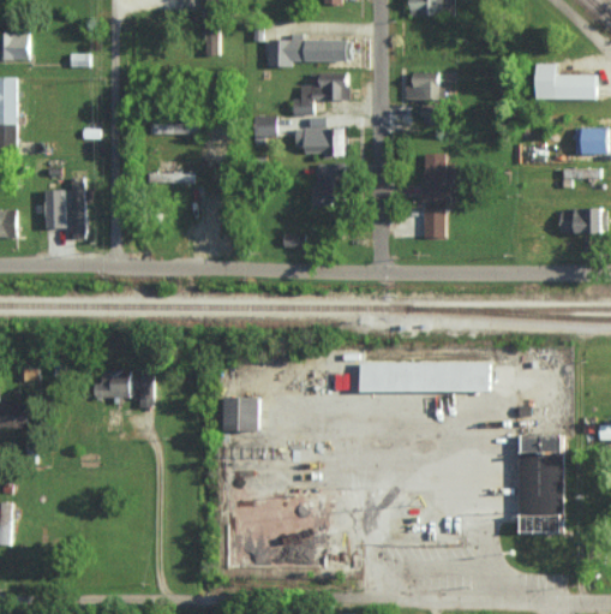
[(204,0),(204,33),(215,34),(215,0),(204,0)]
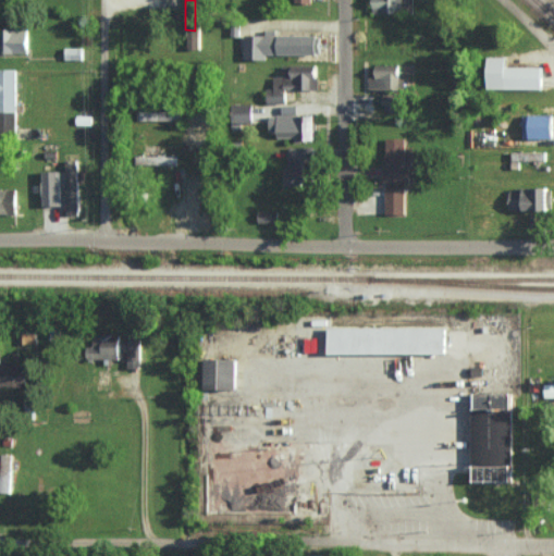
[(409,0),(370,0),(370,13),(410,14),(409,0)]
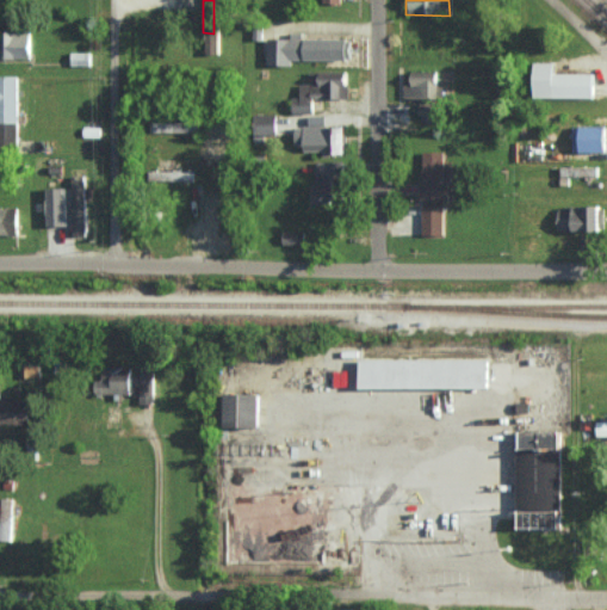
[(0,59),(28,60),(28,34),(0,31),(0,59)]
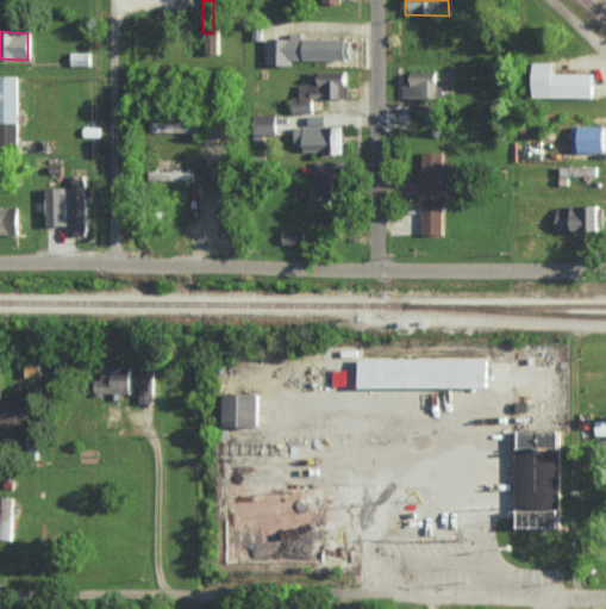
[(299,38),(299,33),(288,33),(288,39),(264,38),(264,53),(255,53),(254,66),(288,66),(288,60),(348,61),(348,39),(299,38)]
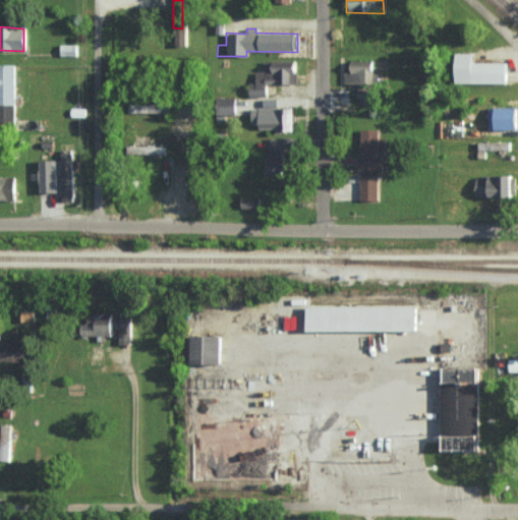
[(75,56),(75,45),(58,45),(58,56),(75,56)]
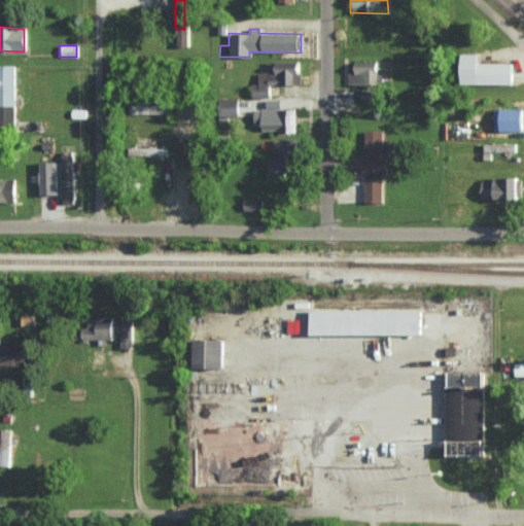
[(511,63),(477,64),(477,55),(460,55),(460,85),(511,84),(511,63)]
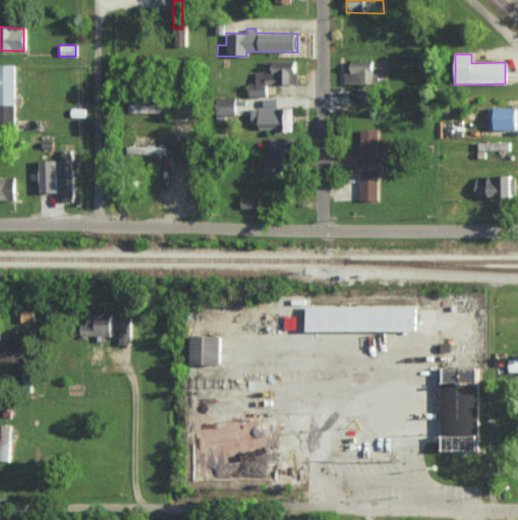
[(342,72),(342,84),(371,83),(370,60),(349,61),(349,72),(342,72)]
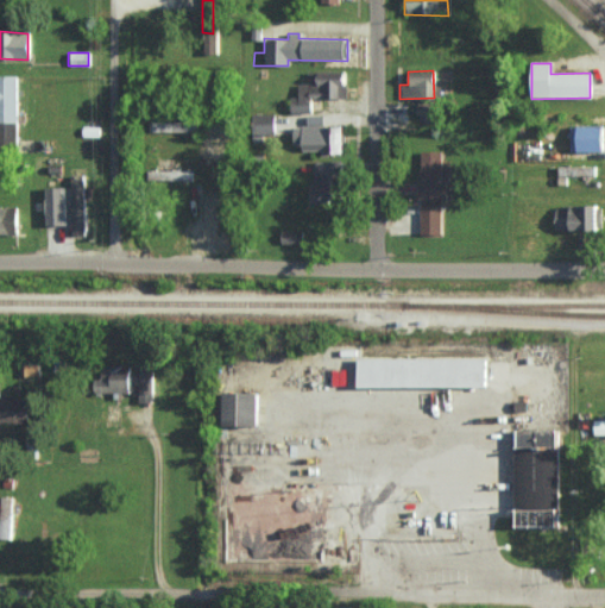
[(342,71),(306,73),(306,85),(296,85),(296,98),(289,98),(289,113),(309,113),(309,100),(344,99),(342,71)]
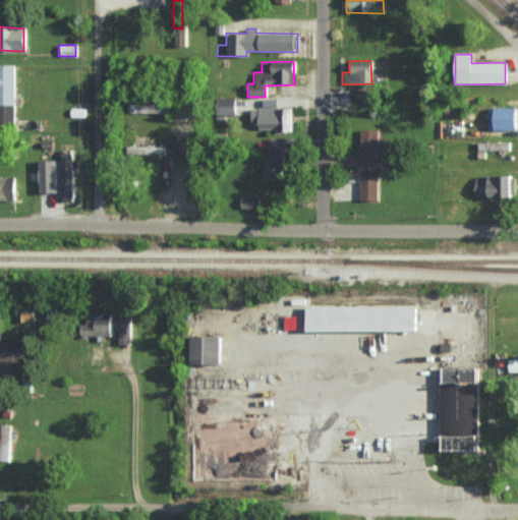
[(12,65),(0,65),(0,125),(12,125),(12,65)]
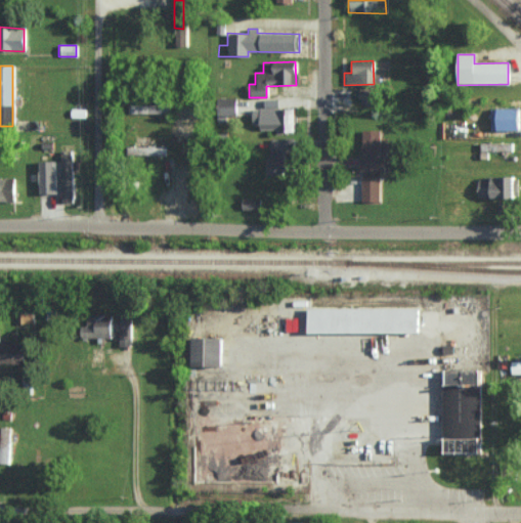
[(234,117),(234,98),(216,99),(216,117),(234,117)]
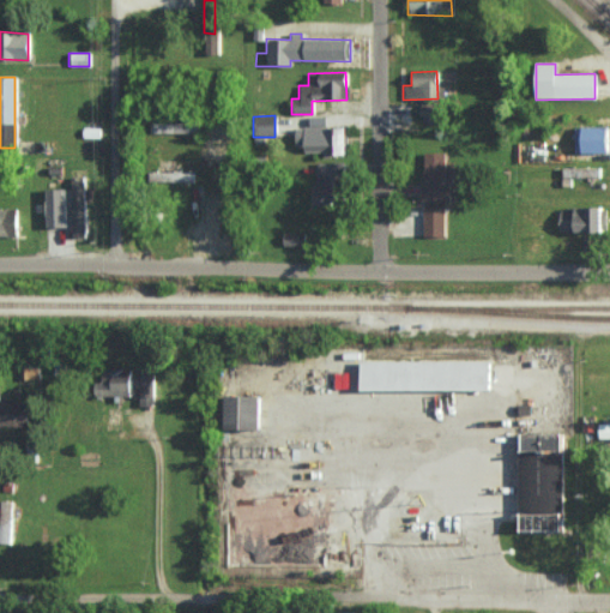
[(342,128),(322,128),(322,126),(319,126),(318,118),(309,118),(309,128),(294,128),(294,144),(302,144),(302,152),(321,152),(321,156),(342,156),(342,128)]
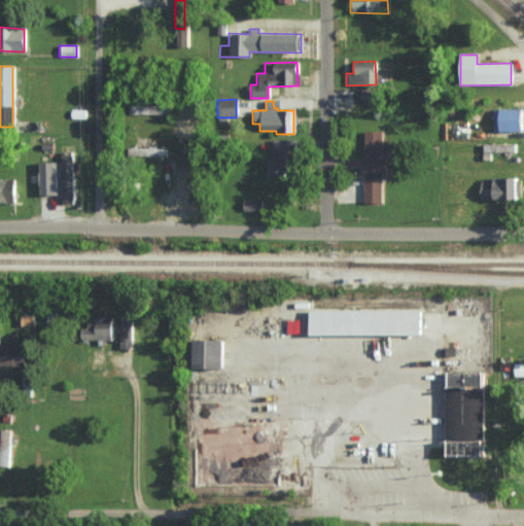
[(168,114),(167,105),(128,106),(128,114),(168,114)]
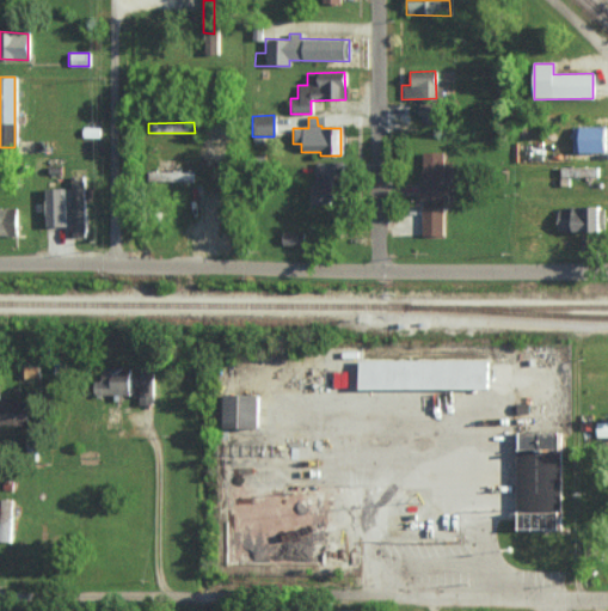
[(603,153),(605,127),(579,127),(578,153),(603,153)]
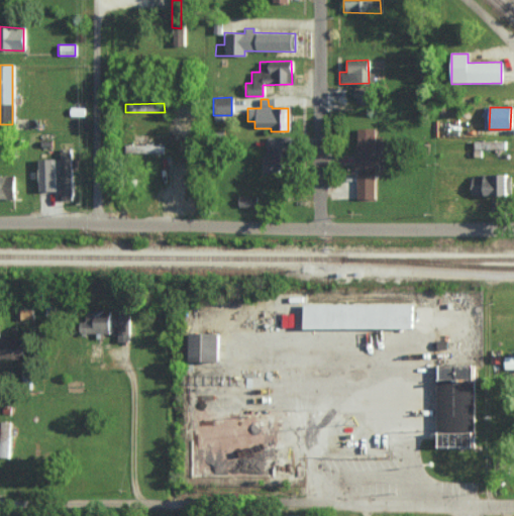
[(374,155),(374,129),(354,128),(354,168),(378,169),(378,155),(374,155)]
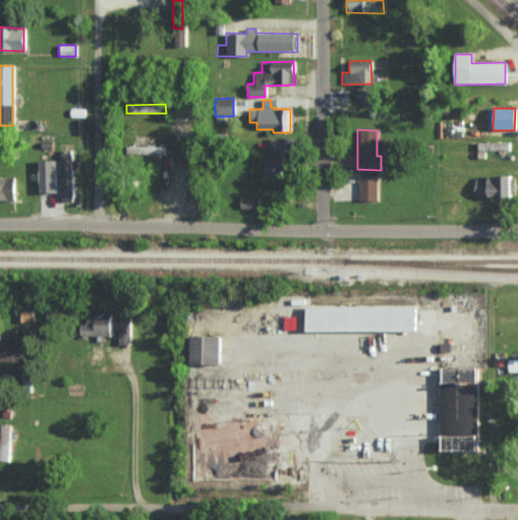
[(263,159),(263,175),(289,174),(288,138),(269,138),(270,159),(263,159)]
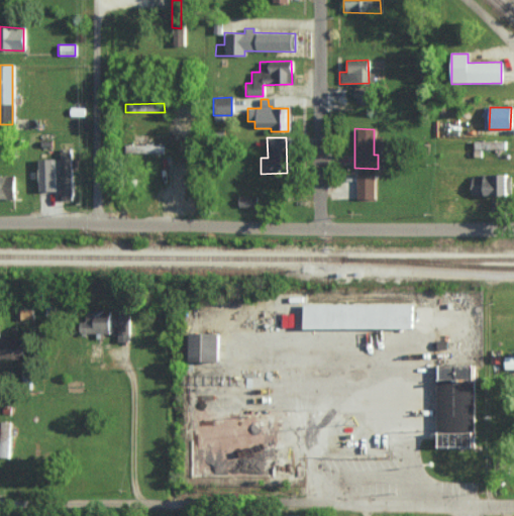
[(162,144),(124,145),(124,155),(162,153),(162,144)]
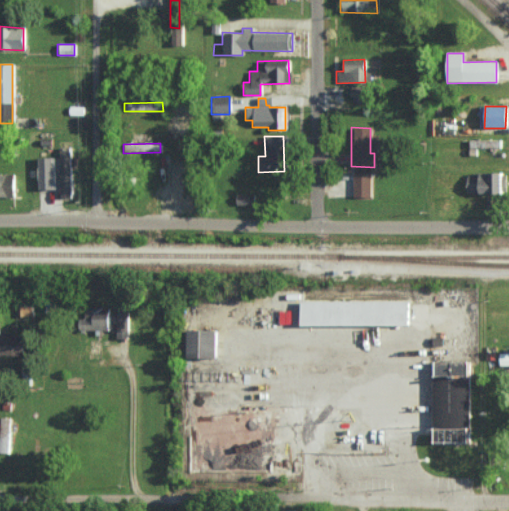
[(69,198),(68,147),(58,147),(59,198),(69,198)]
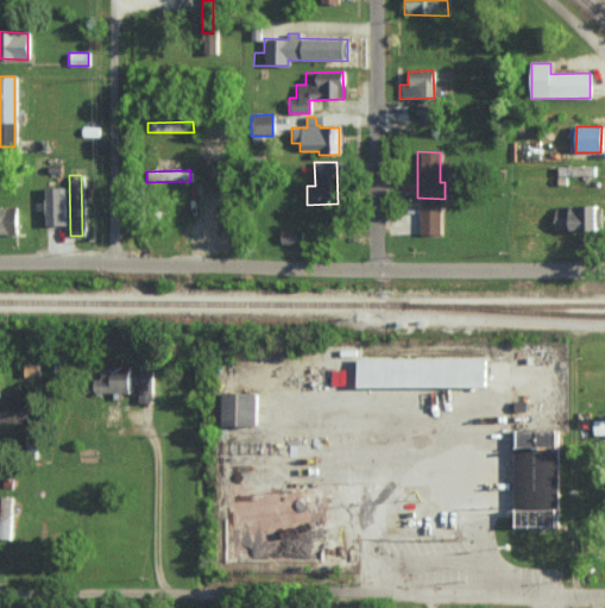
[(63,188),(43,188),(44,226),(64,226),(63,188)]
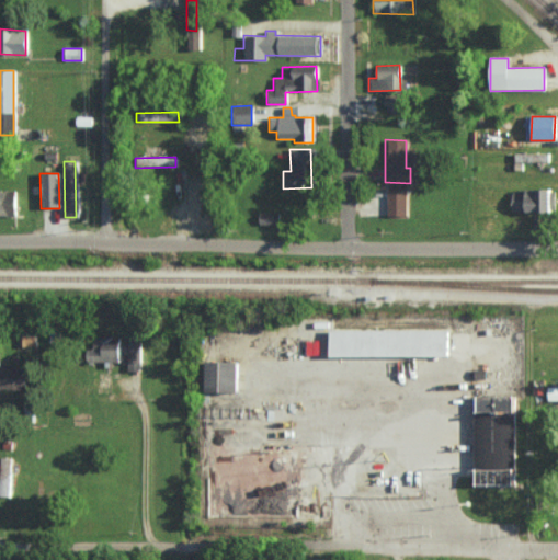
[(405,189),(385,190),(386,217),(405,217),(405,189)]
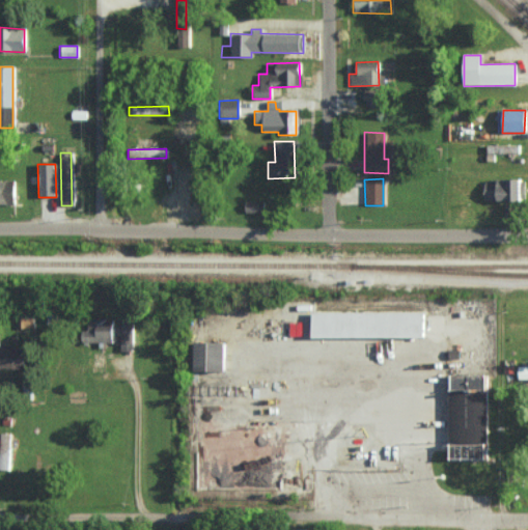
[(521,201),(521,179),(482,179),(483,201),(521,201)]
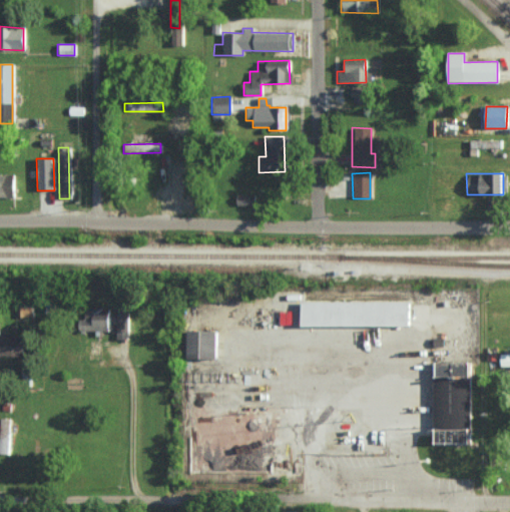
[(0,196),(12,197),(13,175),(0,174),(0,196)]
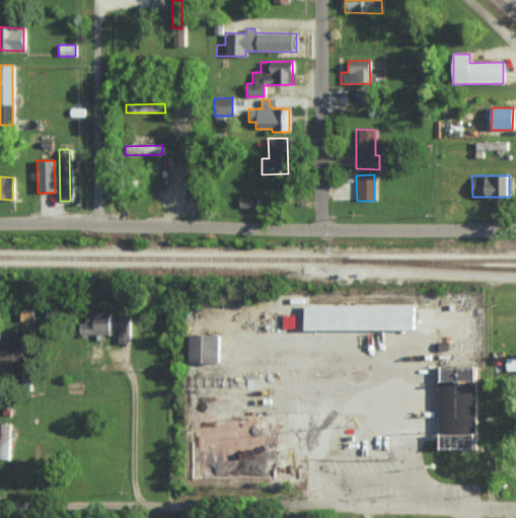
[(237,208),(255,208),(255,198),(238,197),(237,208)]
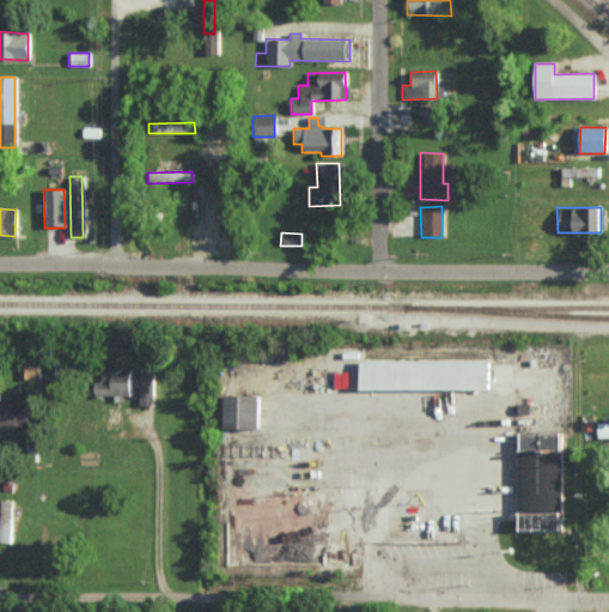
[(359,391),(487,389),(487,361),(358,361),(359,391)]
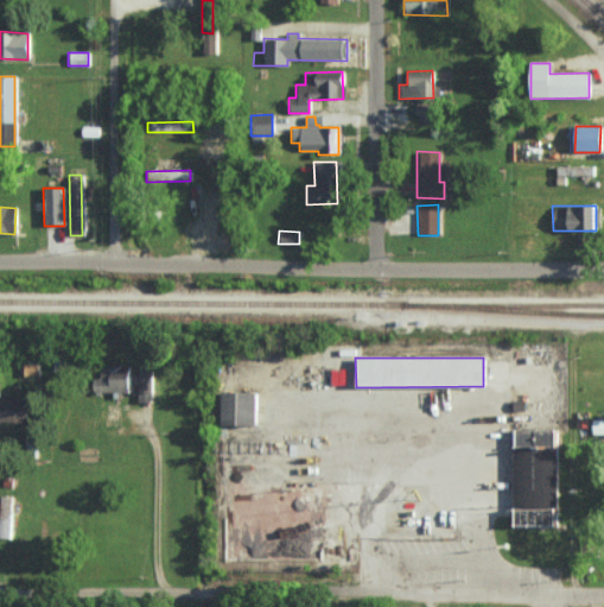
[(17,377),(37,377),(37,364),(17,365),(17,377)]
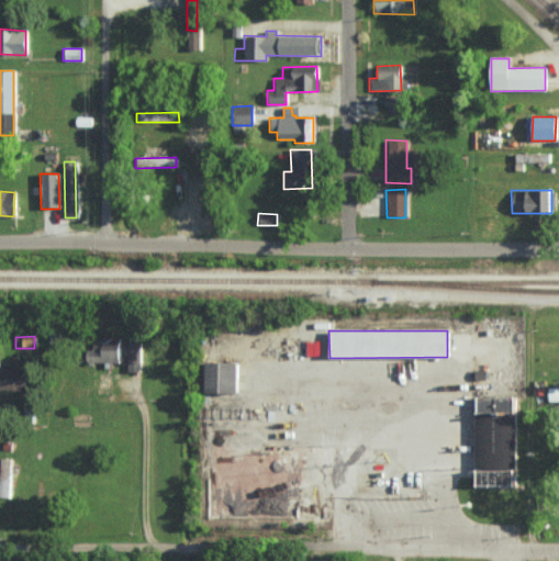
[(119,363),(120,339),(91,338),(91,349),(85,349),(85,362),(119,363)]
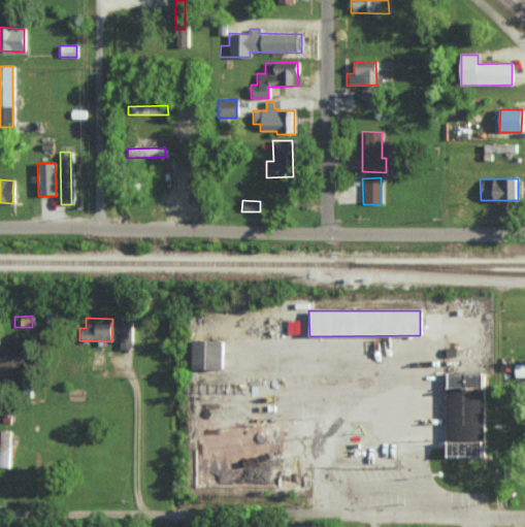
[(131,349),(130,318),(120,318),(121,350),(131,349)]
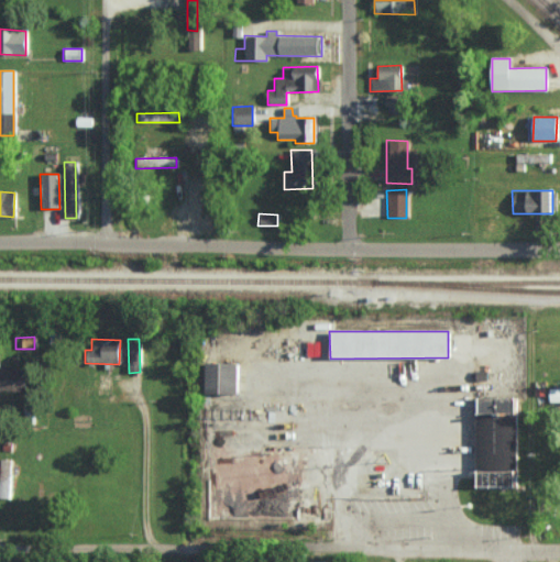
[(237,394),(237,364),(206,363),(206,394),(237,394)]
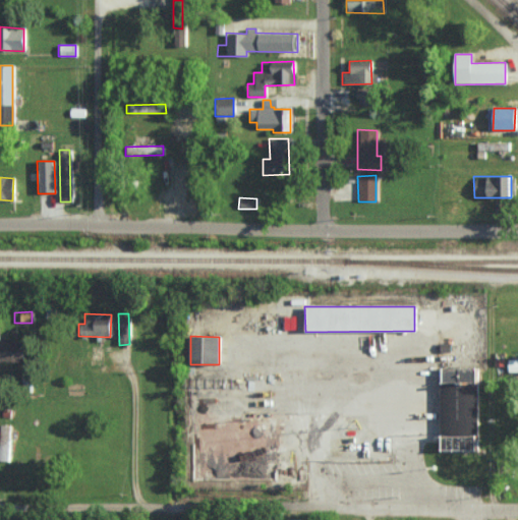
[(0,362),(27,362),(27,341),(0,342),(0,362)]
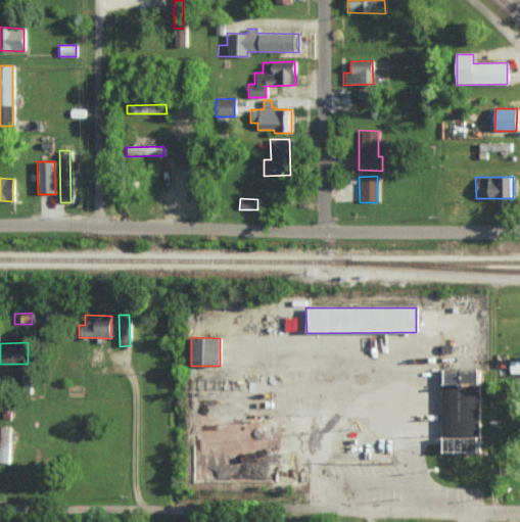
[(519,373),(519,361),(509,362),(509,374),(519,373)]
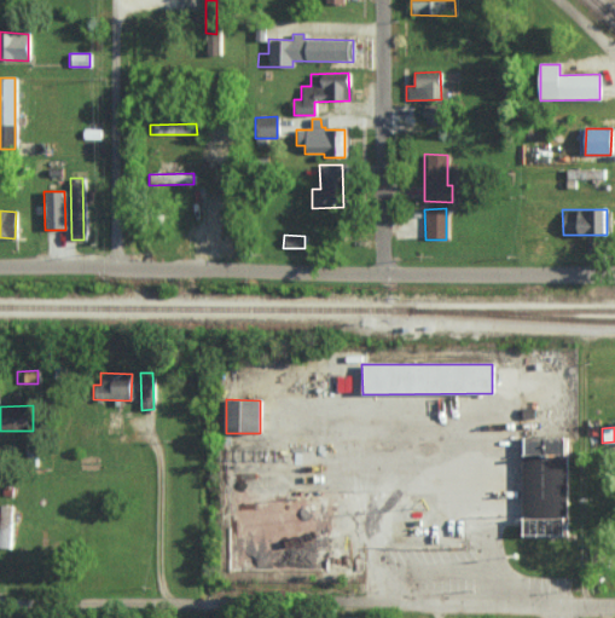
[(523,536),(567,536),(566,438),(522,438),(523,536)]
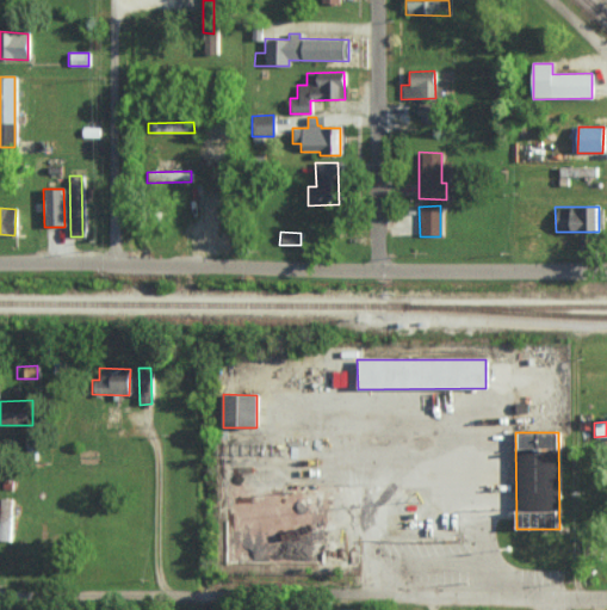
[(412,494),(417,504),(404,503),(412,494)]
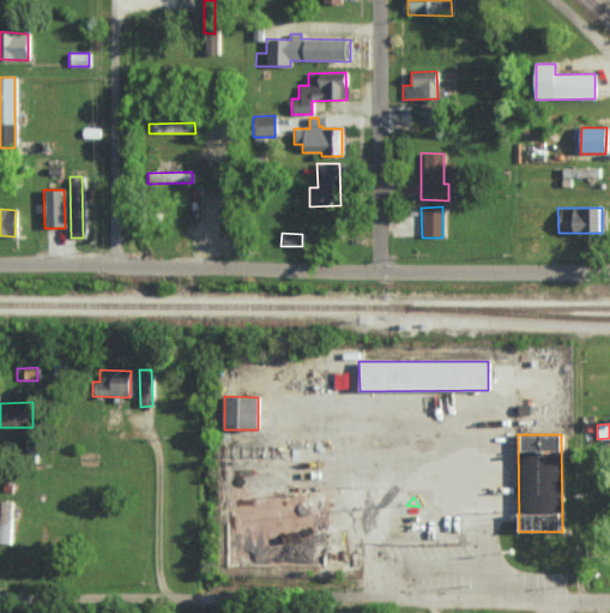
[(0,545),(8,545),(10,503),(0,502),(0,545)]
